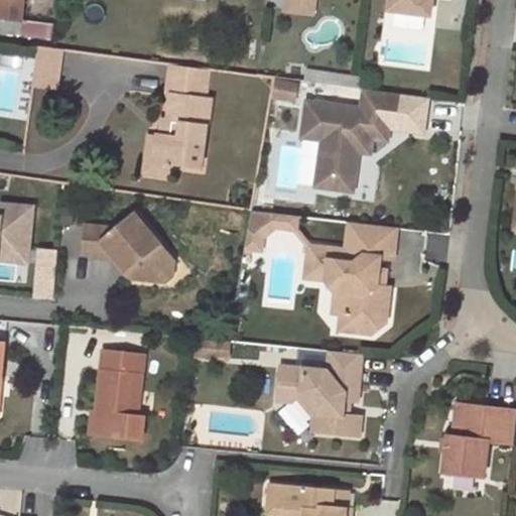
[(0,0),(0,9),(23,13),(24,0),(0,0)]
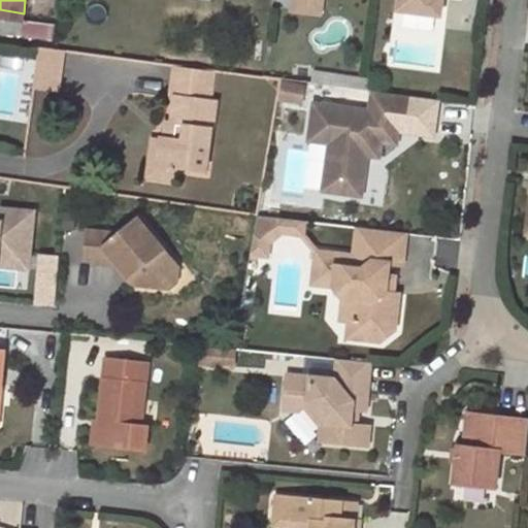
[(401,0),(400,11),(441,17),(443,0),(401,0)]
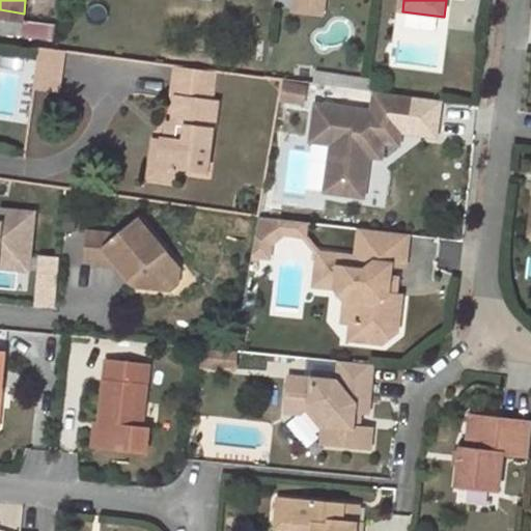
[(24,14),(0,9),(0,30),(21,33),(24,14)]
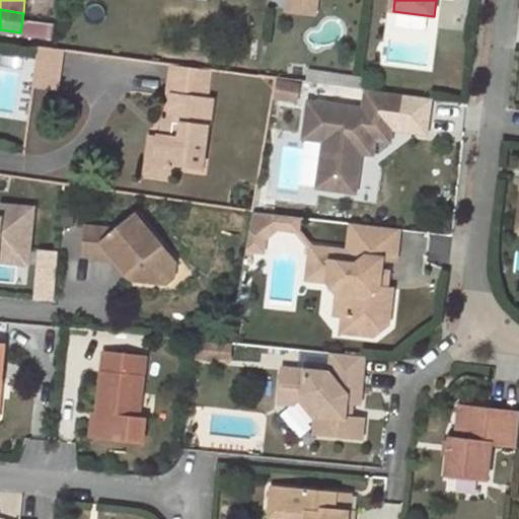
[(61,50),(52,48),(36,46),(30,88),(55,91),(61,50)]
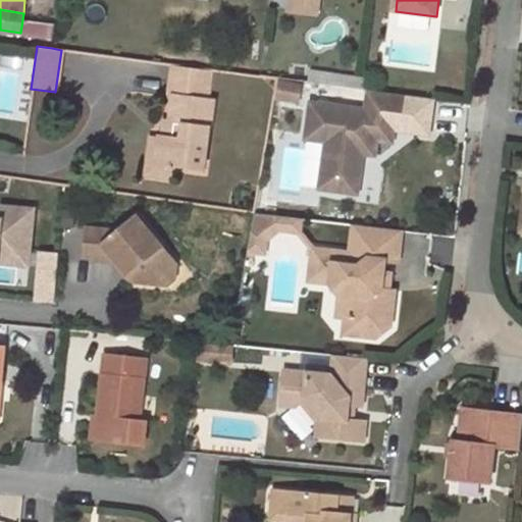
[(174,166),(203,169),(212,100),(205,99),(208,69),(172,64),(167,101),(171,102),(168,126),(170,126),(169,142),(156,140),(153,170),(173,173),(174,166)]
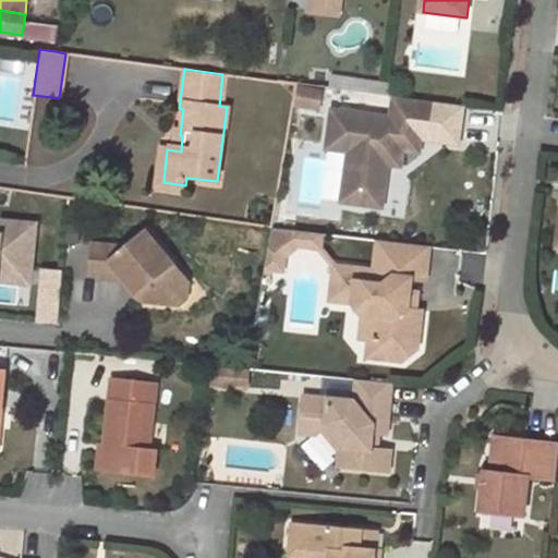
[(391,85),(331,77),(329,88),(389,97),(391,85)]
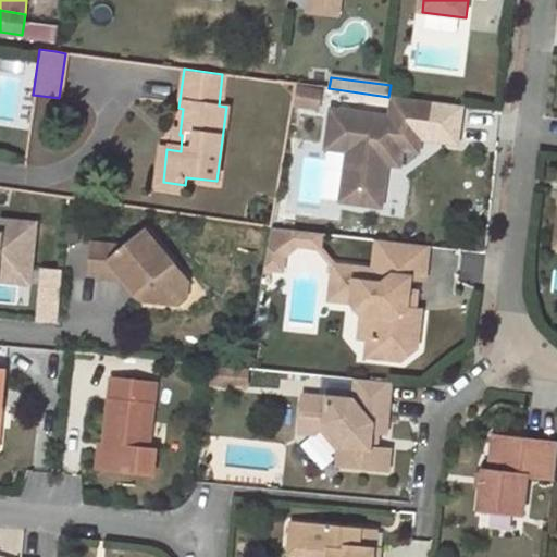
[(319,93),(297,90),(295,106),(317,108),(319,93)]
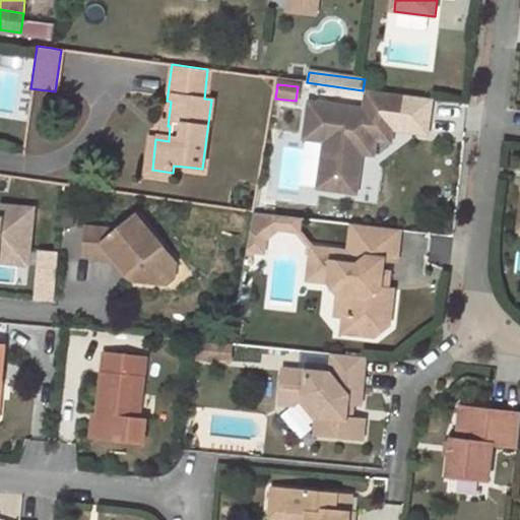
[(396,94),(367,90),(364,111),(309,104),(304,139),(324,142),(318,189),(336,191),(337,181),(356,184),(359,163),(355,163),(356,153),(361,153),(373,155),(375,140),(390,142),(396,94)]
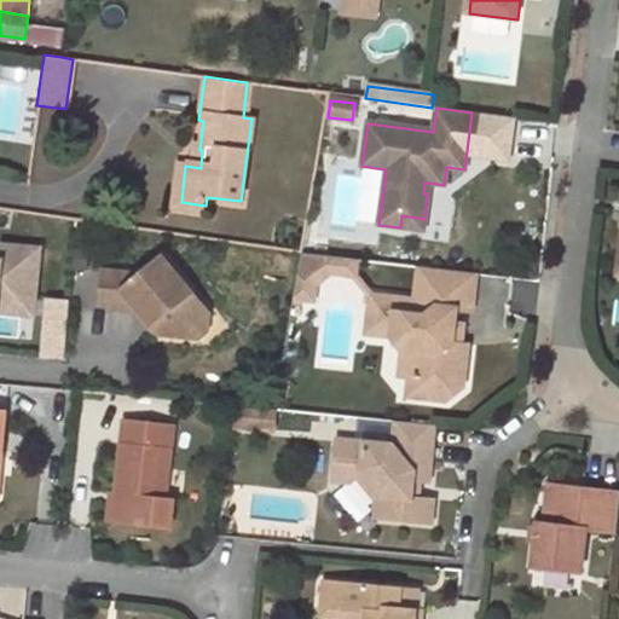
[(202,150),(200,150),(187,150),(185,166),(201,168),(202,150)]
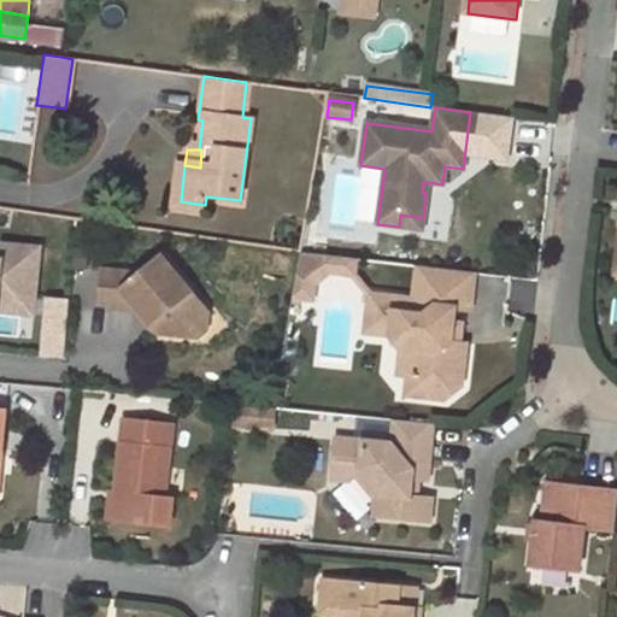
[(181,201),(184,165),(168,162),(163,199),(181,201)]
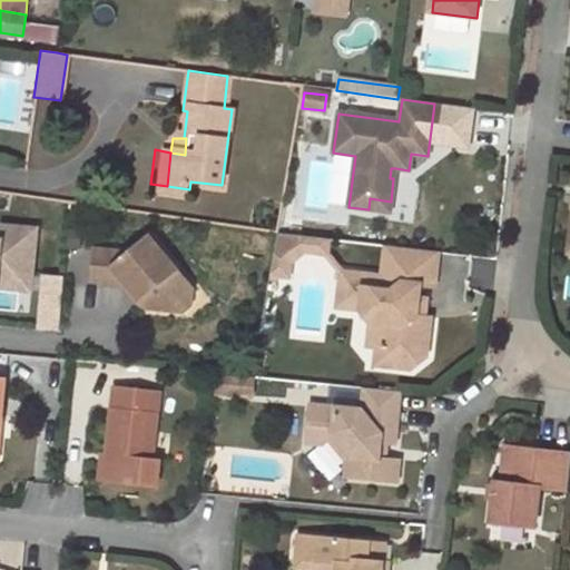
[(150,184),(148,197),(187,202),(189,189),(167,186),(150,184)]
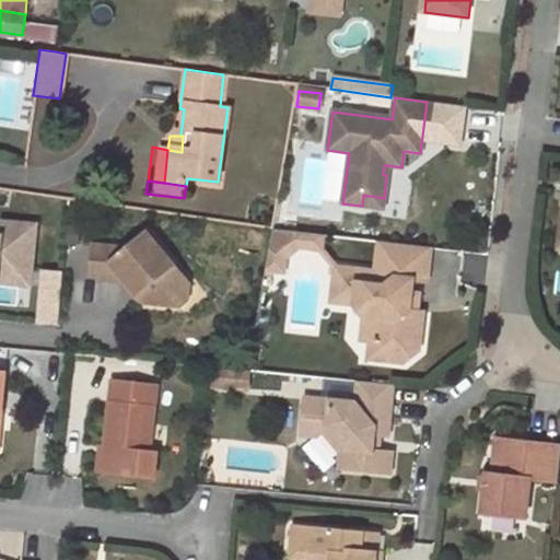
[(362,206),(382,209),(384,198),(363,195),(362,206)]
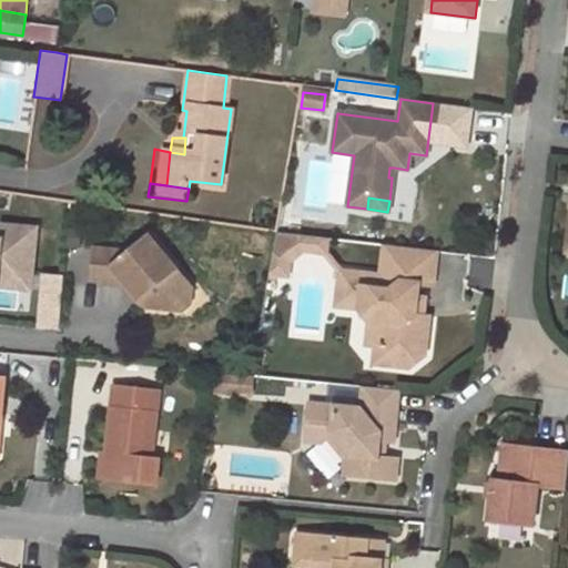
[(0,284),(6,285),(7,270),(33,273),(38,227),(4,224),(2,237),(0,237),(0,284)]
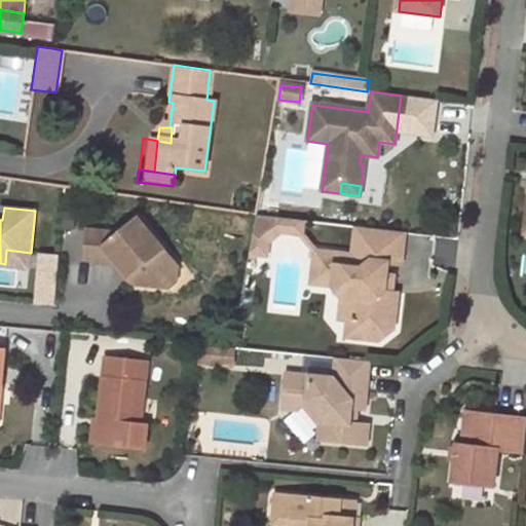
[(282,217),(256,214),(249,253),(266,255),(268,242),(279,231),(301,234),(303,220),(299,220),(298,230),(279,228),(282,217)]
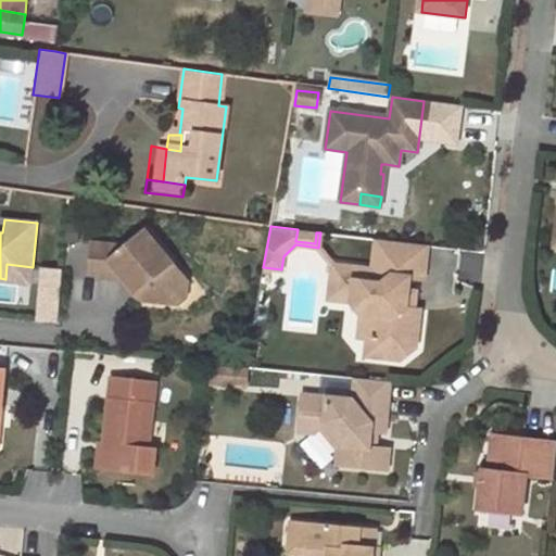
[(316,232),(298,229),(295,241),(315,243),(316,232)]
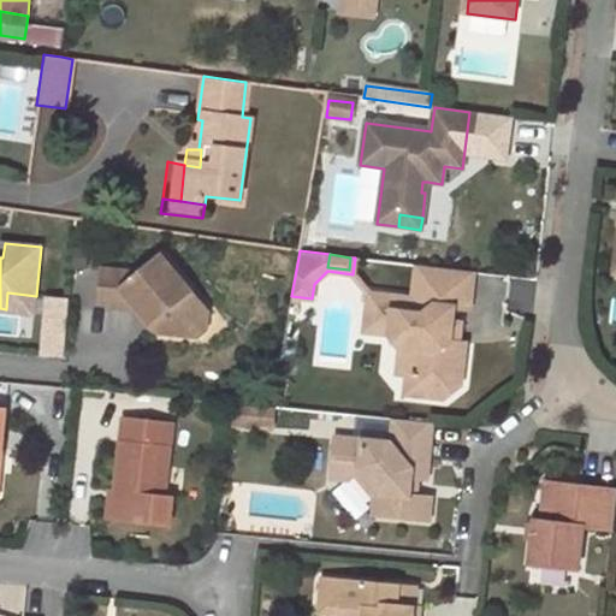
[(141,276),(102,270),(99,304),(138,309),(164,337),(178,338),(209,317),(213,314),(164,256),(141,276)]
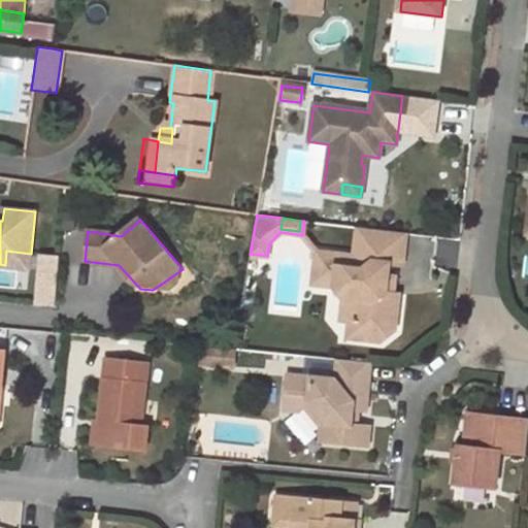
[(367,229),(361,228),(357,257),(365,251),(367,229)]
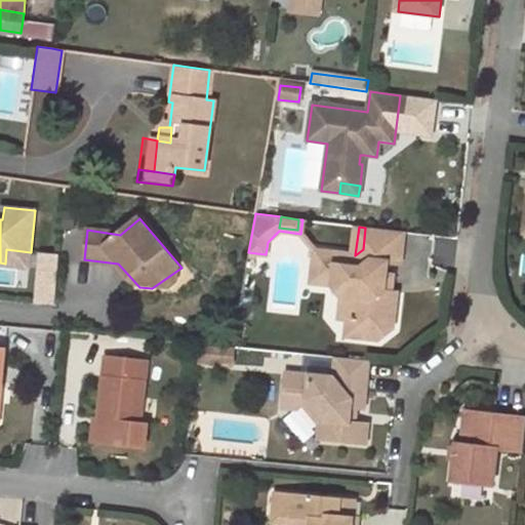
[(407,233),(365,228),(363,249),(355,255),(318,250),(314,283),(335,286),(345,297),(353,298),(350,321),(360,322),(358,338),(381,340),(395,329),(400,293),(393,292),(387,291),(389,275),(391,263),(403,265),(407,233)]
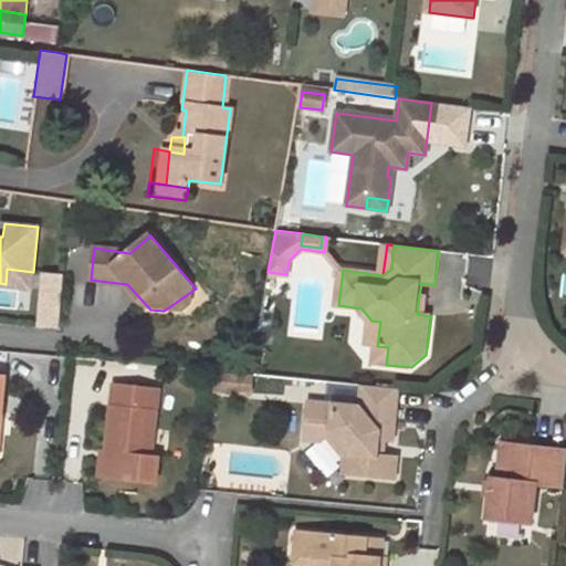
[(33,272),(7,269),(6,284),(31,286),(33,272)]
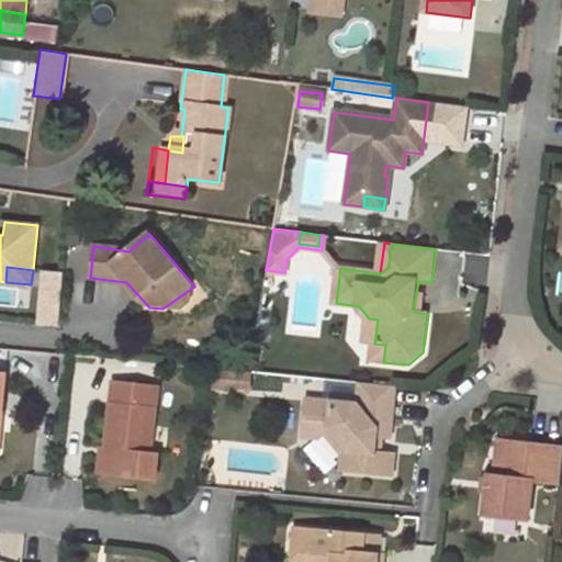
[(191,302),(191,289),(163,308),(178,312),(191,302)]
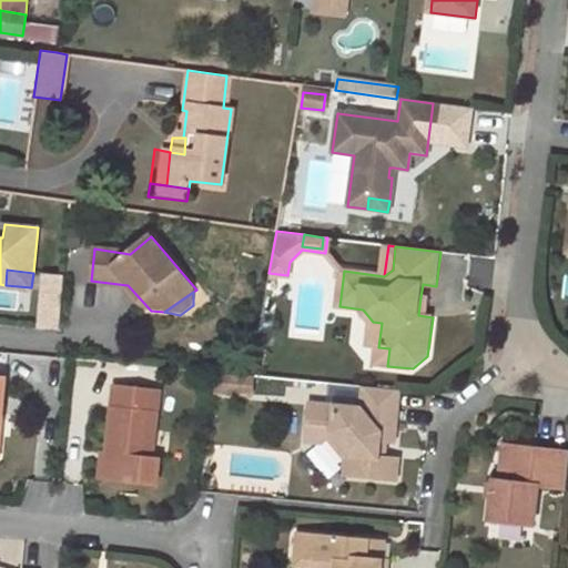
[(428,298),(421,297),(418,315),(425,316),(428,298)]
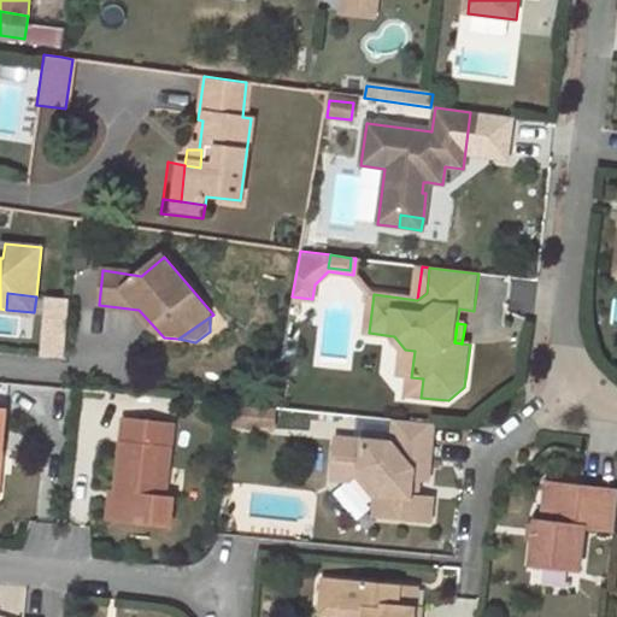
[(415,351),(405,350),(401,376),(411,377),(415,351)]
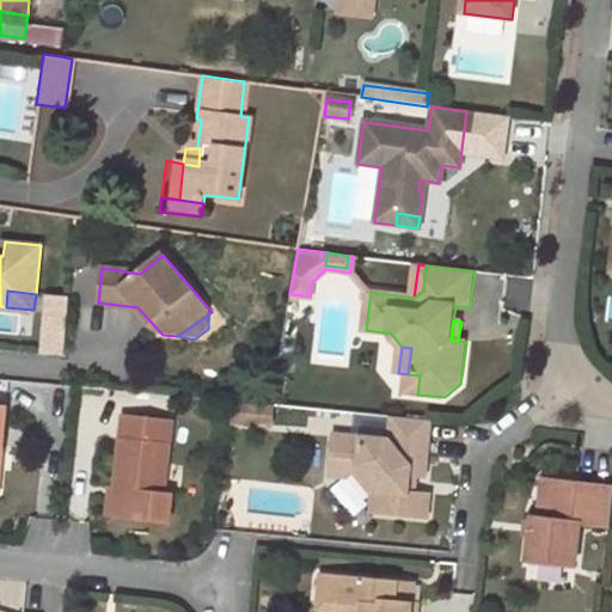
[(420,375),(408,374),(405,392),(417,395),(420,375)]
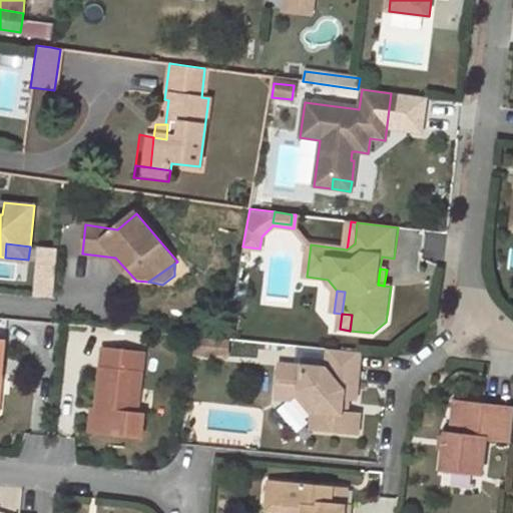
[(227,339),(198,336),(197,353),(227,356),(228,339),(227,339)]
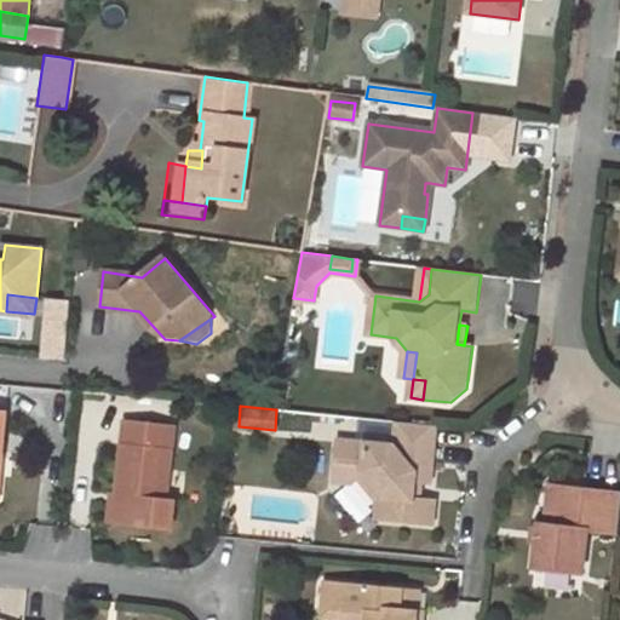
[(124,498),(120,526),(173,532),(177,503),(168,501),(176,428),(125,422),(118,497),(124,498)]
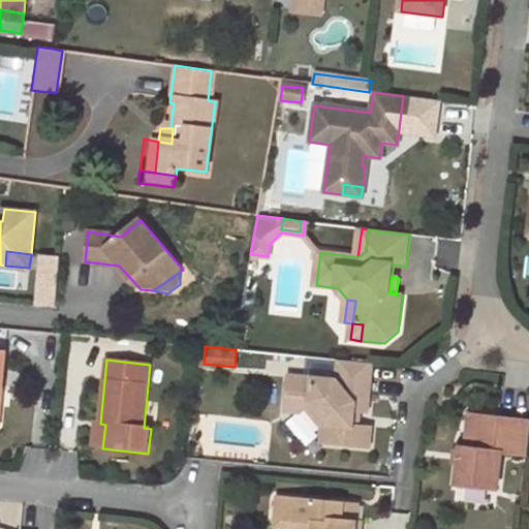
[(371,363),(338,360),(336,380),(287,375),(284,410),(300,411),(305,407),(310,403),(327,423),(322,427),(320,442),(368,446),(370,427),(356,426),(352,425),(353,409),(359,410),(366,410),(371,363)]
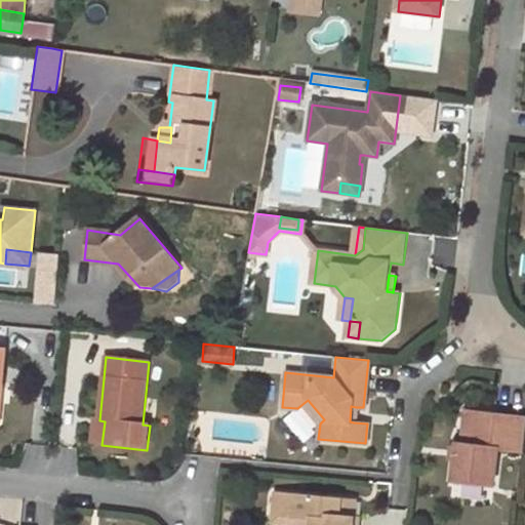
[(303,404),(320,423),(324,419),(308,400),(303,404)]
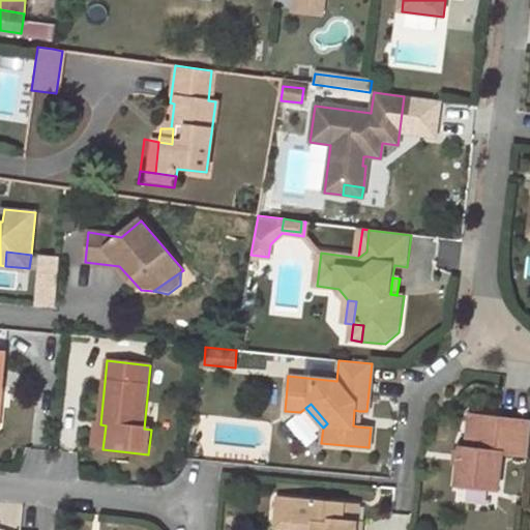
[(528,455),(529,441),(529,420),(471,414),(467,447),(462,447),(461,452),(460,464),(457,486),(498,491),(502,452),(528,455)]
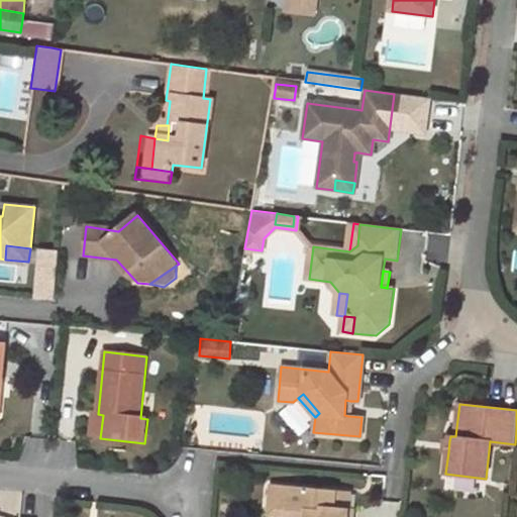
[(92,437),(100,438),(103,415),(98,414),(95,414),(92,437)]
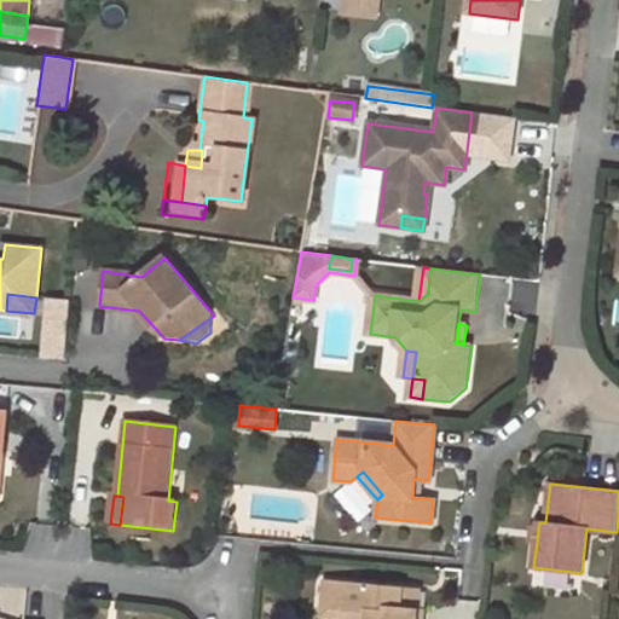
[(334,579),(324,579),(322,613),(341,615),(333,605),(334,579)]
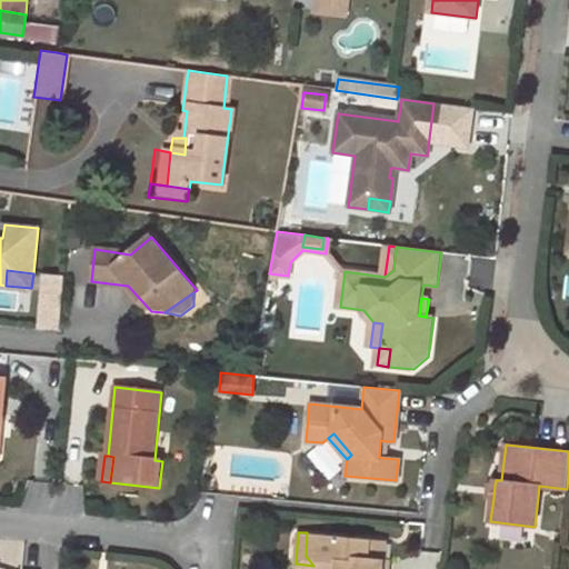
[(381,568),(383,557),(385,539),(307,532),(306,556),(313,566),(338,567),(337,568),(381,568)]
